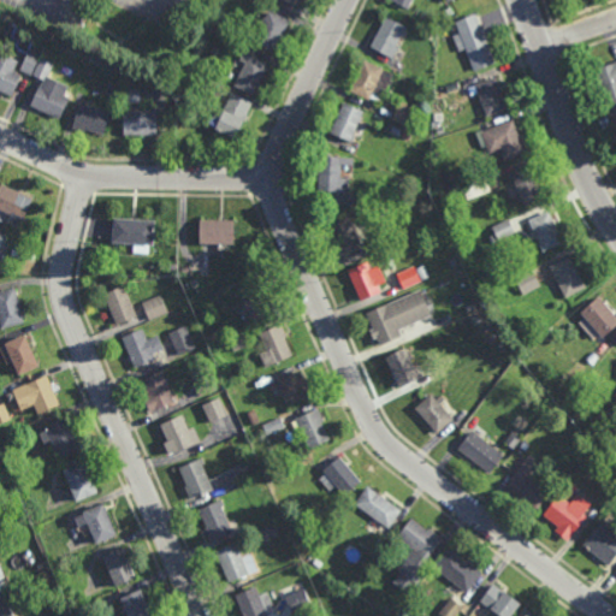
[(446,17),(443,10),(450,6),(454,13),(446,17)]
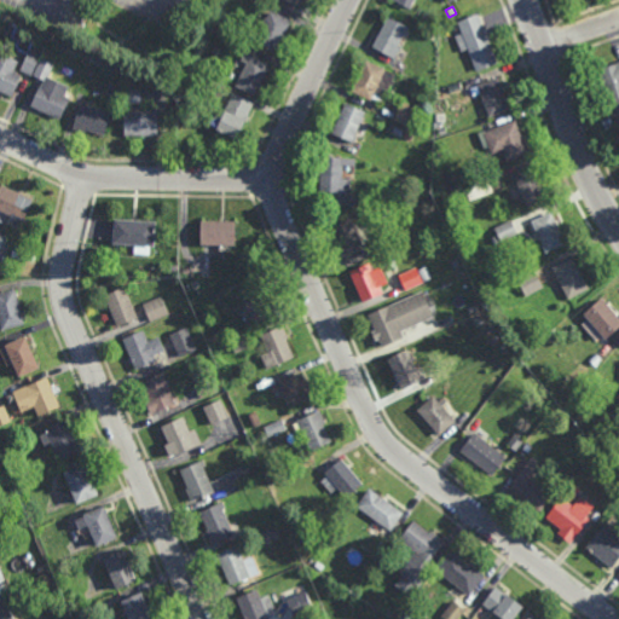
[(291,21),(276,53),(255,42),(265,24),(262,23),(266,17),(267,17),(271,10),(291,21)]
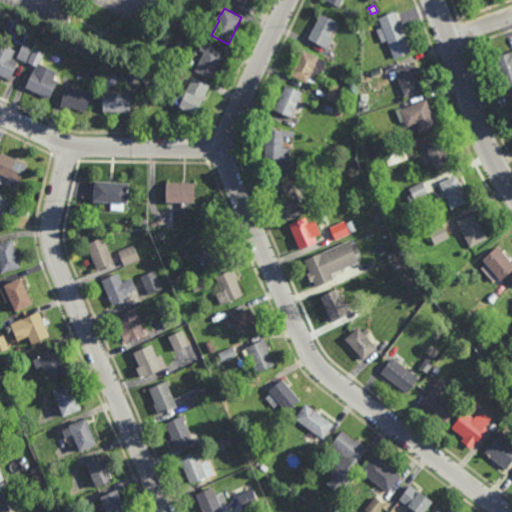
[(413,52),(395,59),(388,40),(382,42),(377,29),(383,27),(379,17),(396,11),(413,52)]
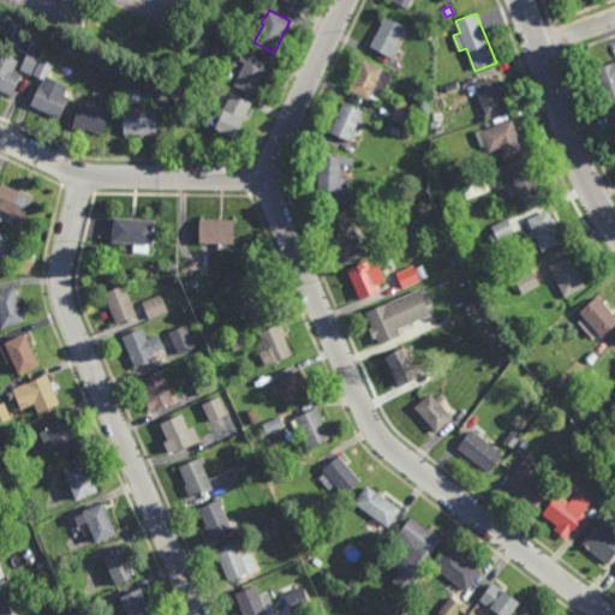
[(393,59),(370,47),(387,16),(407,27),(396,46),(399,47),(393,59)]
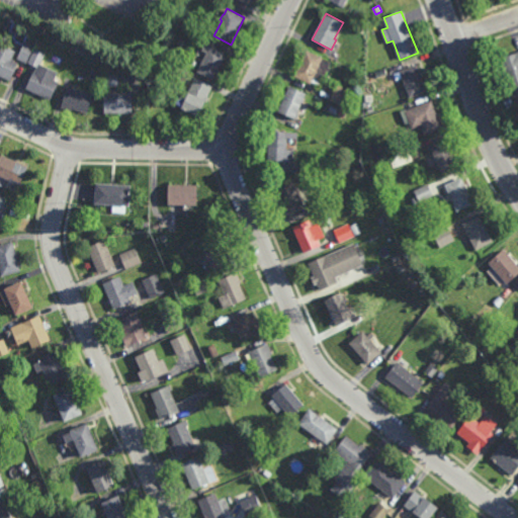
[(380,26),(377,19),(382,17),(385,24),(380,26)]
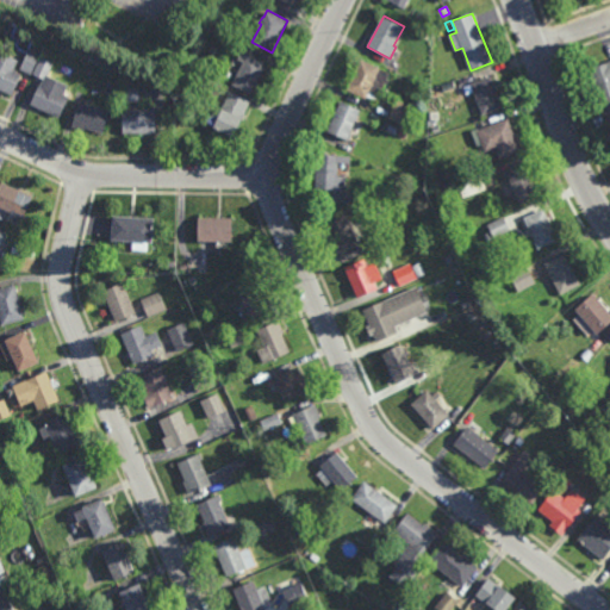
[(213,60),(210,58),(209,55),(212,47),(216,45),(218,48),(219,51),(216,58),(213,60)]
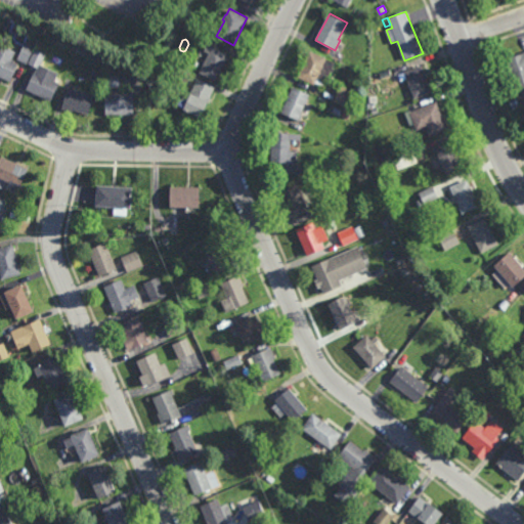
[(43,52),(37,49),(40,42),(47,45),(43,52)]
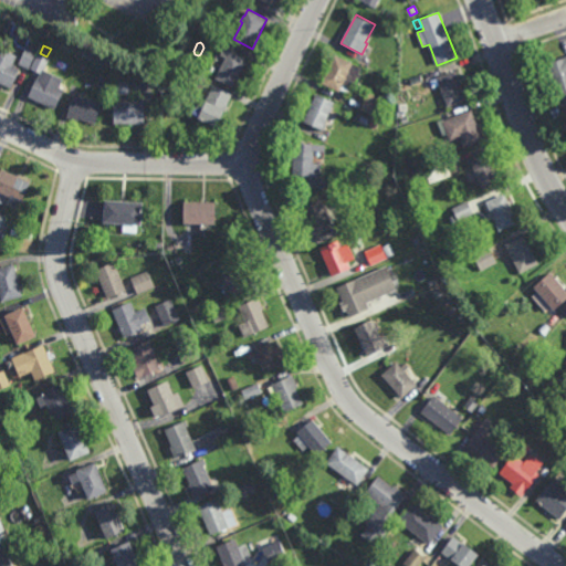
[(30,69),(20,64),(28,46),(38,51),(30,69)]
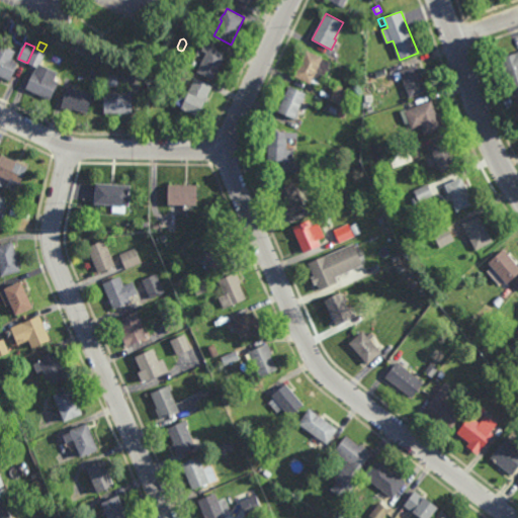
[(11,81),(0,76),(0,44),(16,52),(13,59),(16,60),(15,62),(19,64),(11,81)]
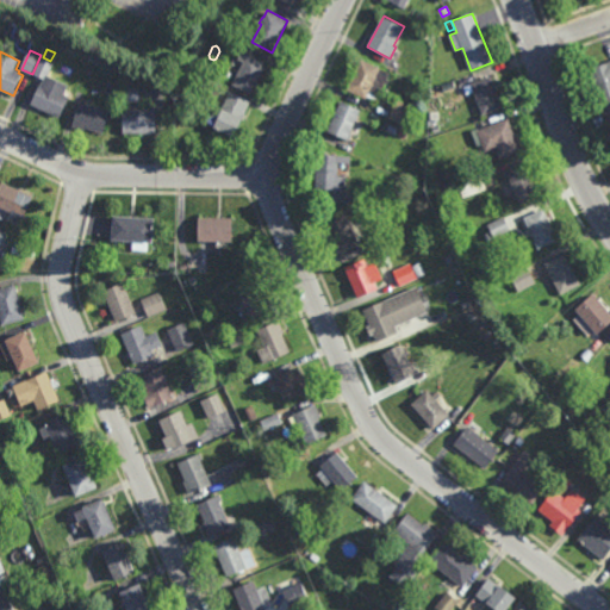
[(247,55),(247,54),(267,63),(251,94),(232,85),(243,62),(237,60),(241,53),(247,55)]
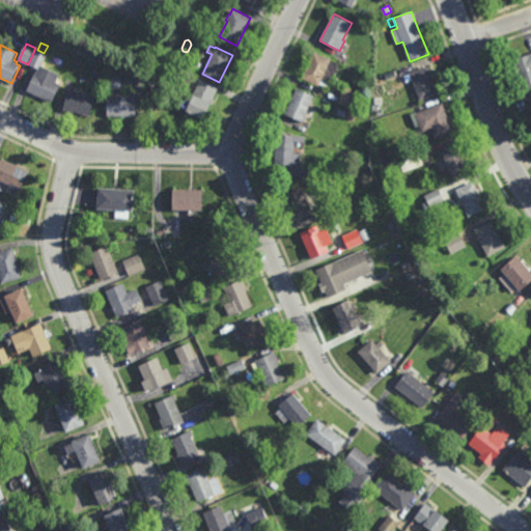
[(40,70),(30,64),(36,51),(47,55),(40,70)]
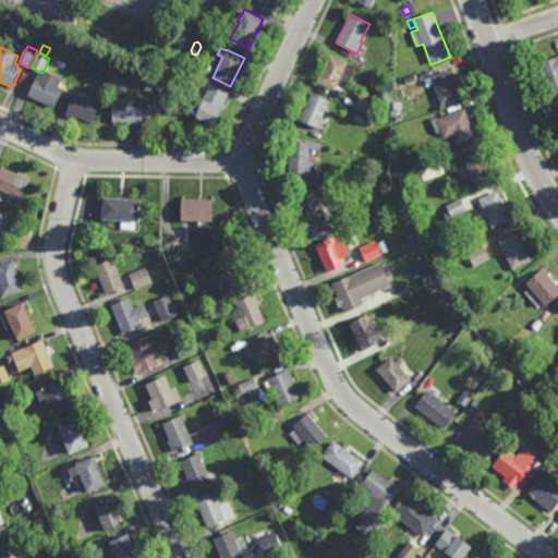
[(355,76),(353,75),(344,93),(337,88),(335,92),(317,82),(330,53),(358,67),(354,72),(356,73),(355,76)]
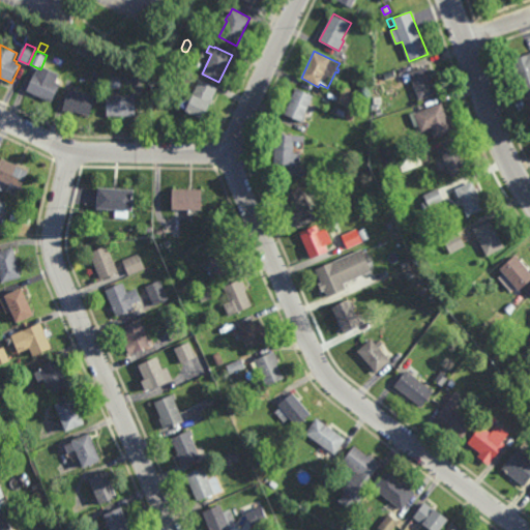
[(529,97),(526,85),(522,87),(514,67),(512,59),(529,52),(529,97)]
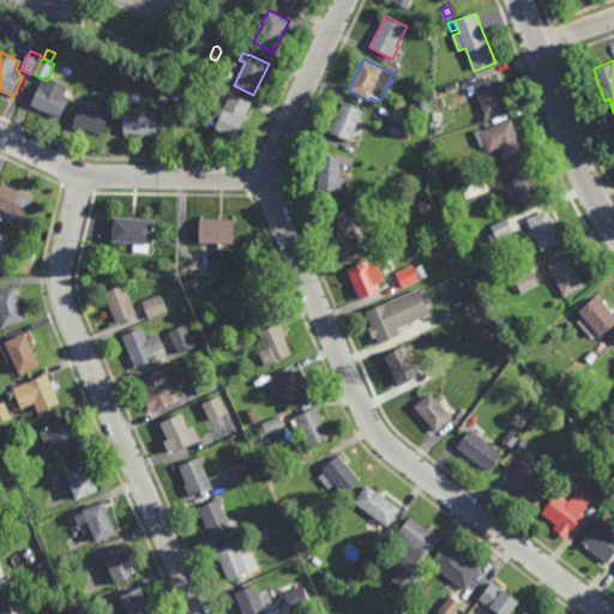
[(486,115),(475,83),(495,76),(507,108),(486,115)]
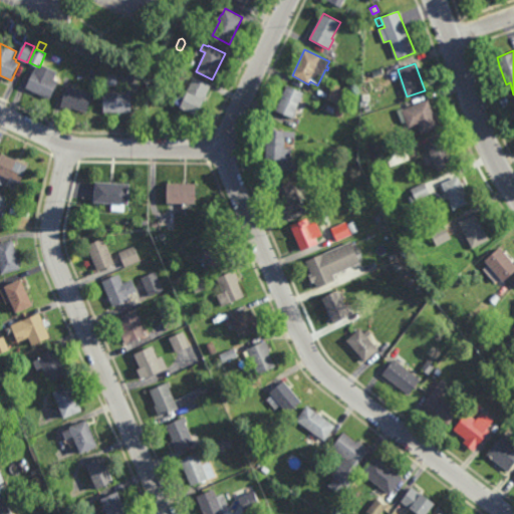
[(183,83),(169,76),(174,64),(189,71),(183,83)]
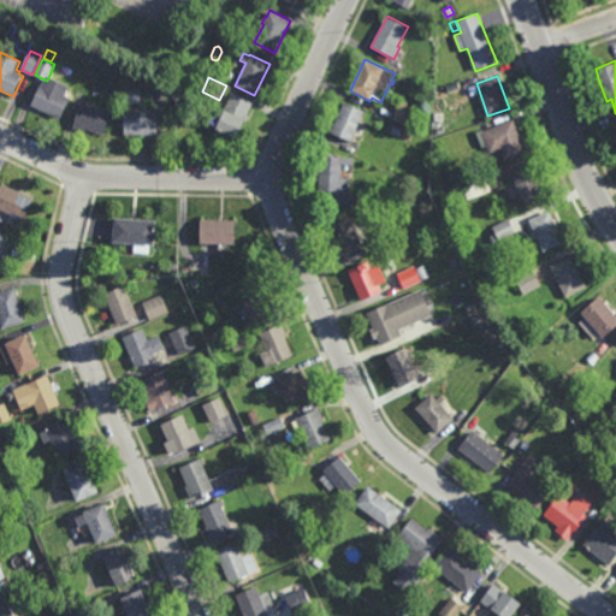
[(70,89),(66,95),(71,98),(61,120),(33,107),(43,84),(46,86),(48,80),(70,89)]
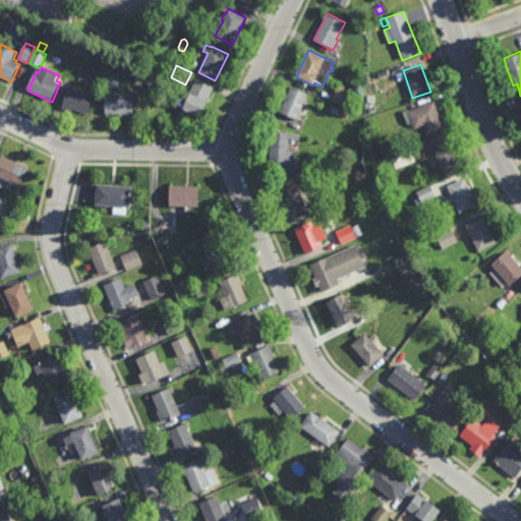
[(120,87),(104,87),(104,75),(120,75),(120,87)]
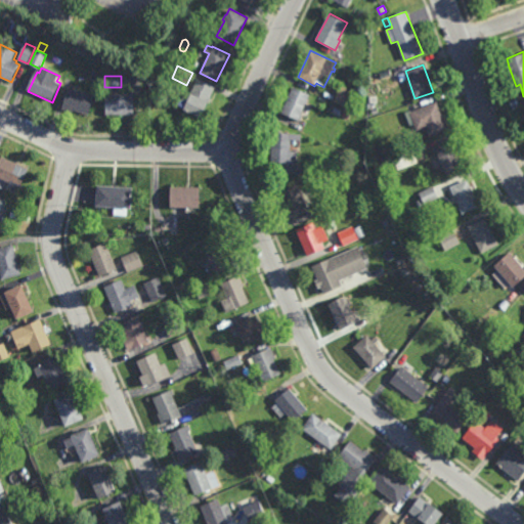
[(211,97),(212,97),(208,104),(206,103),(201,115),(185,107),(185,108),(179,106),(185,93),(190,95),(198,79),(216,87),(211,97)]
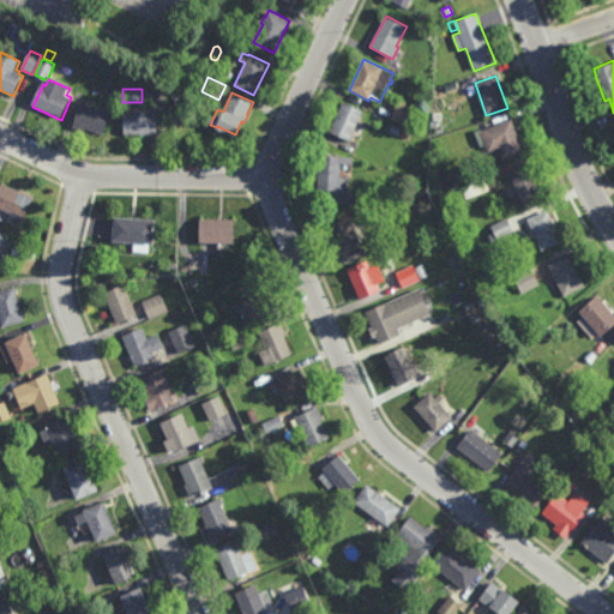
[(410,127),(391,119),(401,100),(419,108),(410,127)]
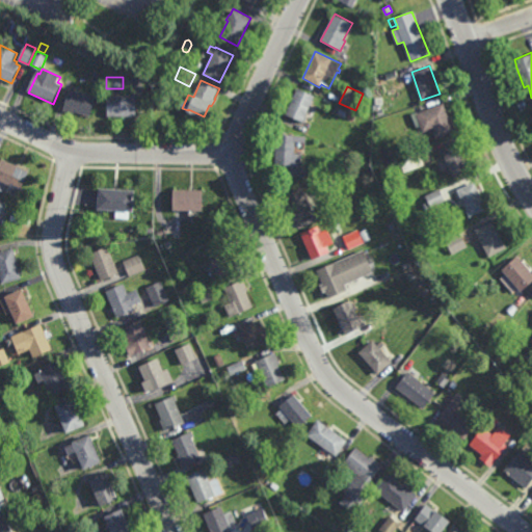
[(79,90),(79,89),(82,90),(82,91),(97,97),(91,116),(77,112),(76,116),(63,113),(71,88),(79,90)]
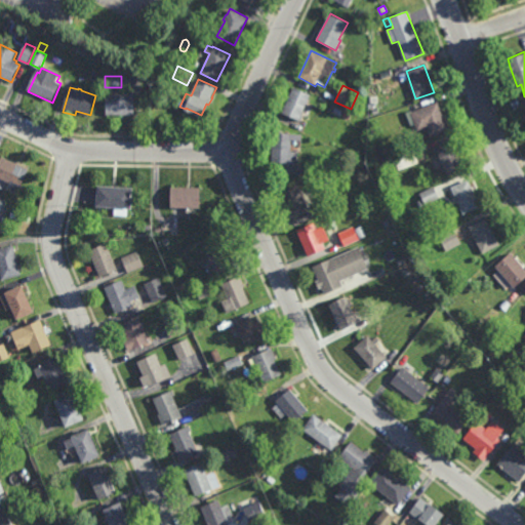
[(300,119),(283,111),(293,87),(311,94),(300,119)]
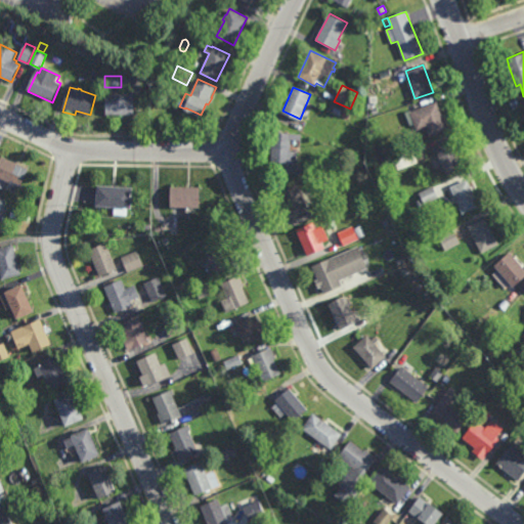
[(134,113),(126,113),(126,115),(107,115),(107,93),(114,93),(114,95),(134,95),(134,113)]
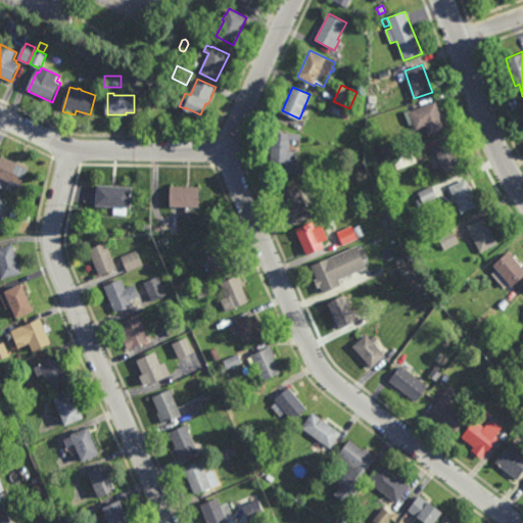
[(446,128),(429,135),(426,126),(416,130),(413,123),(409,124),(405,111),(415,107),(416,109),(436,101),(446,128)]
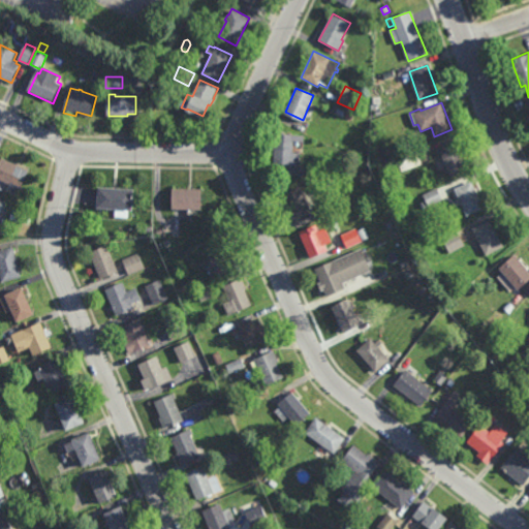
[(343,117),(335,114),(338,106),(346,110),(343,117)]
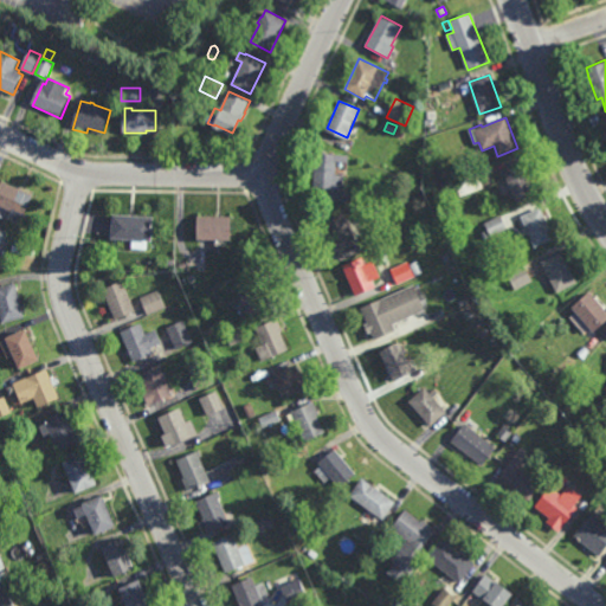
[(403,136),(395,134),(398,127),(405,130),(403,136)]
